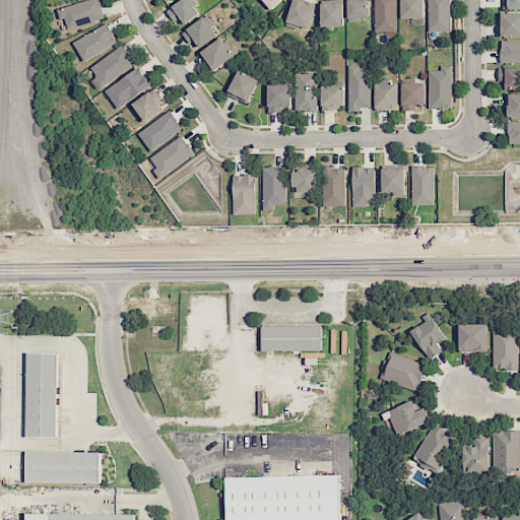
[(105,17),(99,0),(85,0),(57,9),(61,19),(65,18),(69,29),(105,17)]
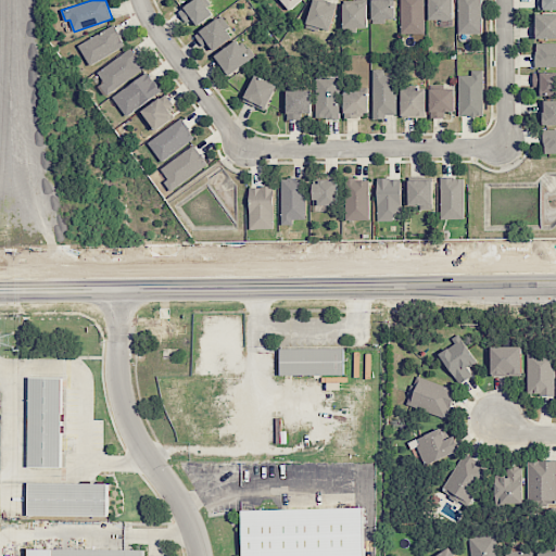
[(214,13),(204,0),(192,0),(180,9),(193,28),(214,13)]
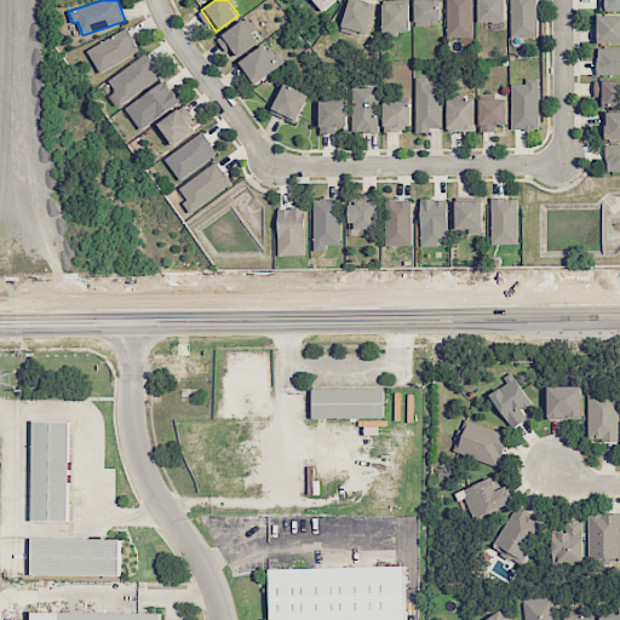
[(337,0),(313,0),(322,11),(337,0)]
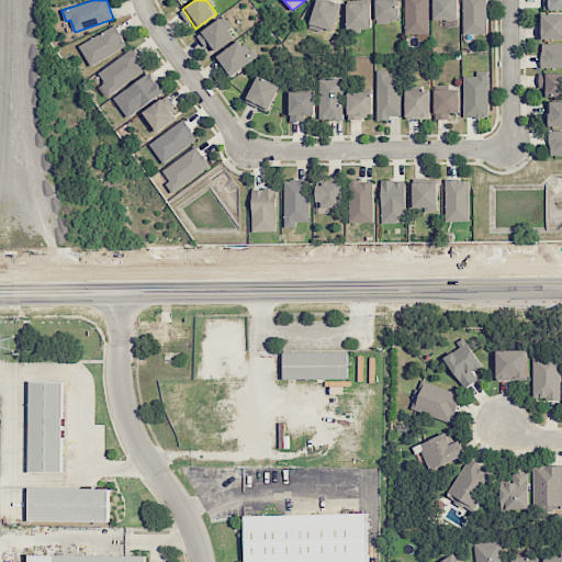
[(322,32),(323,29),(333,31),(340,6),(324,0),(316,0),(307,27),(322,32)]
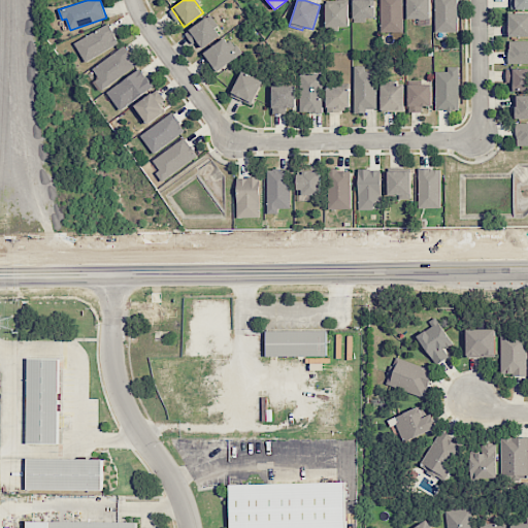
[(374,0),(353,0),(353,22),(366,22),(366,18),(375,18),(374,0)]
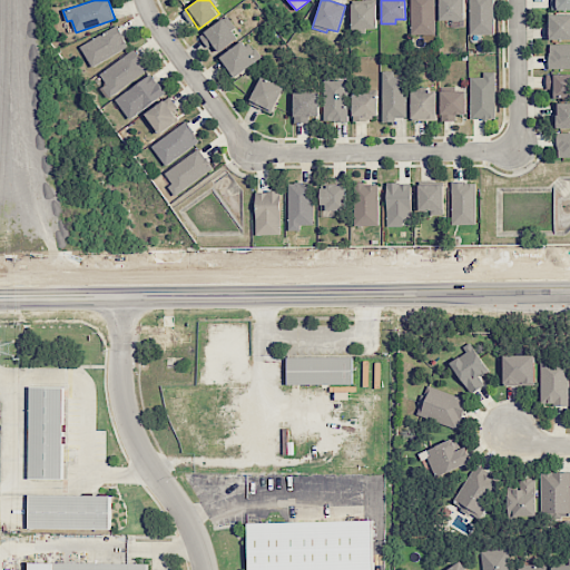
[(434,0),(410,0),(411,35),(435,35),(434,0)]
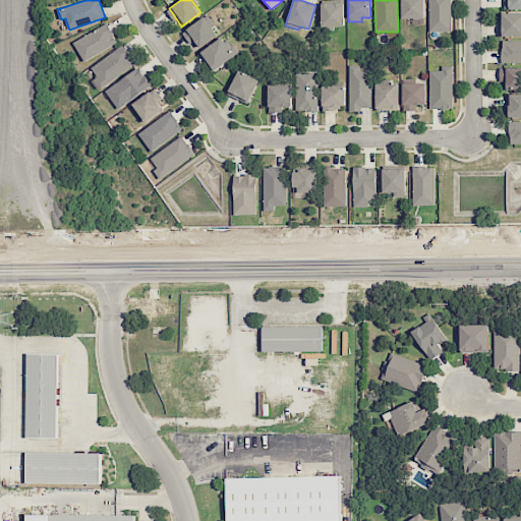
[(401,0),(402,18),(424,18),(423,0),(401,0)]
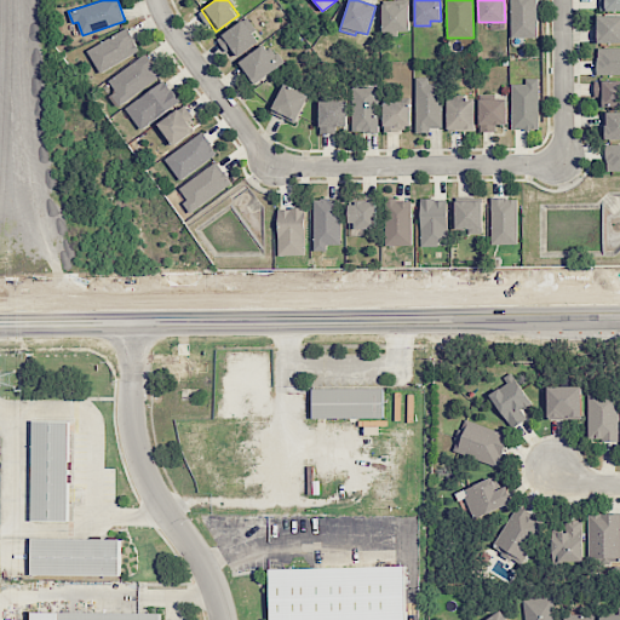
[(510,0),(511,38),(537,36),(535,0),(510,0)]
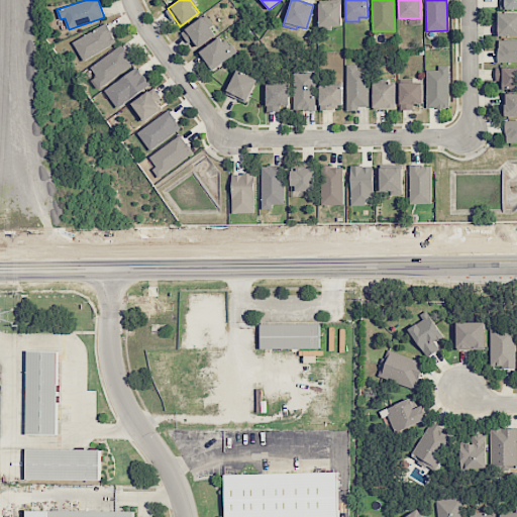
[(516,8),(516,0),(500,0),(501,9),(516,8)]
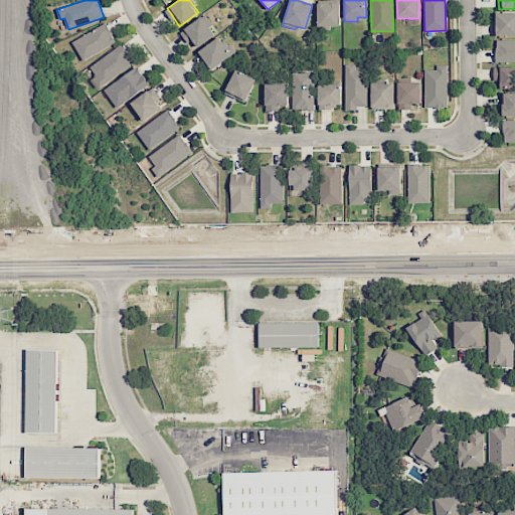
[(340,26),(340,3),(317,3),(318,26),(340,26)]
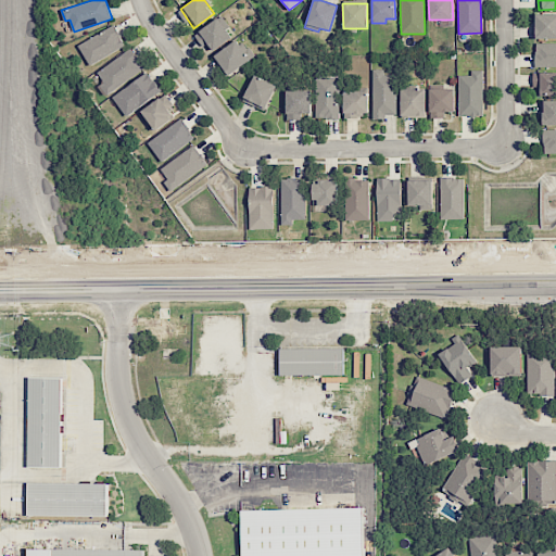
[(555,38),(555,13),(533,13),(533,38),(555,38)]
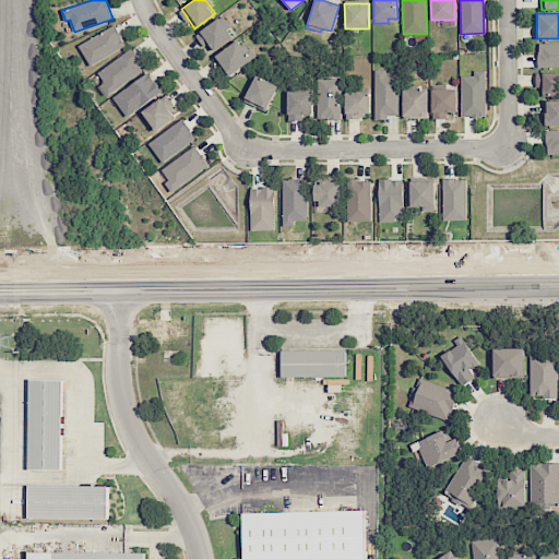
[(209,43),(214,51),(235,36),(221,16),(194,35),(203,47),(209,43)]
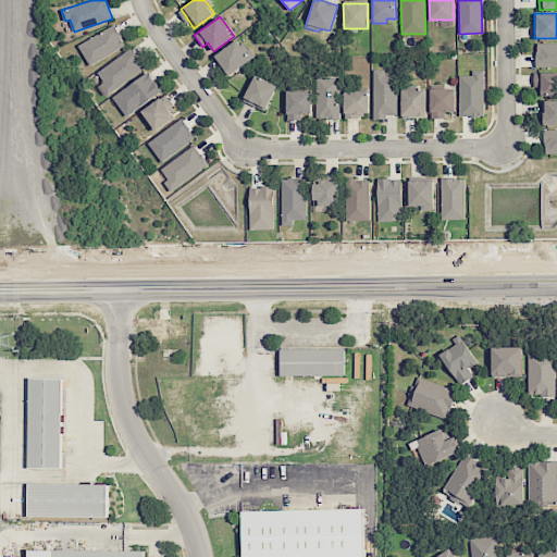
[(78,42),(88,64),(126,48),(116,26),(78,42)]
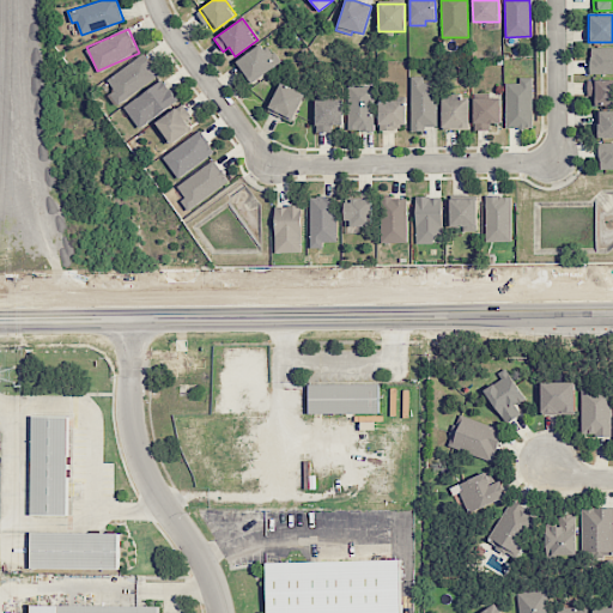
[(279,65),(266,42),(236,60),(250,84),(279,65)]
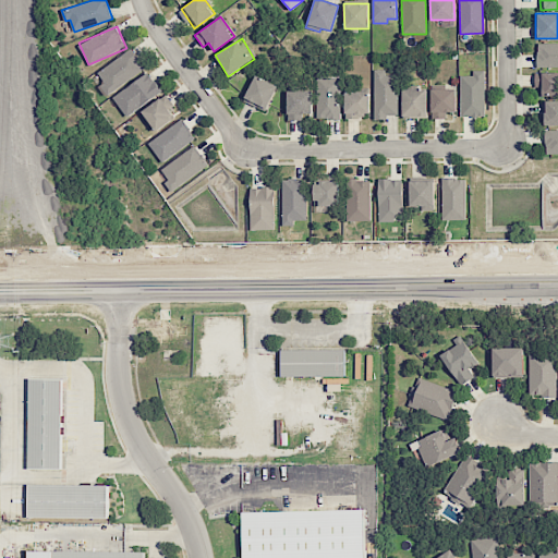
[(557,43),(536,44),(537,67),(557,65),(557,43)]
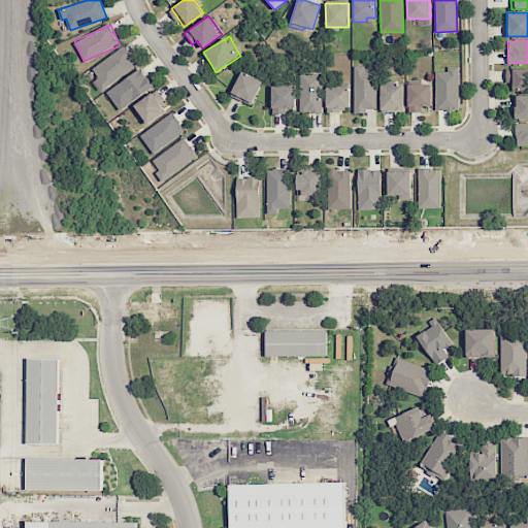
[(101,90),(137,64),(124,45),(92,68),(98,76),(94,79),(101,90)]
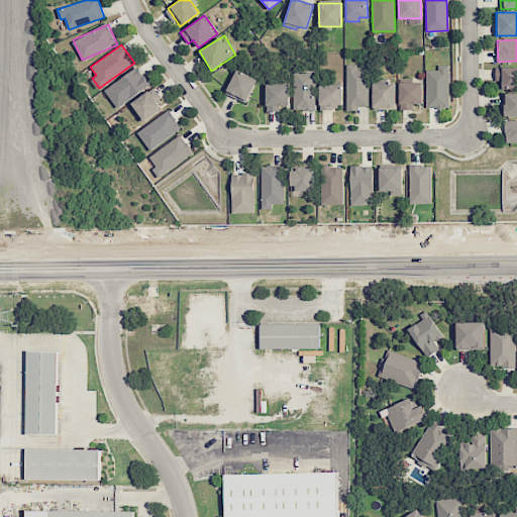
[(346,110),(358,110),(358,107),(369,106),(368,69),(356,69),(356,65),(345,65),(346,110)]
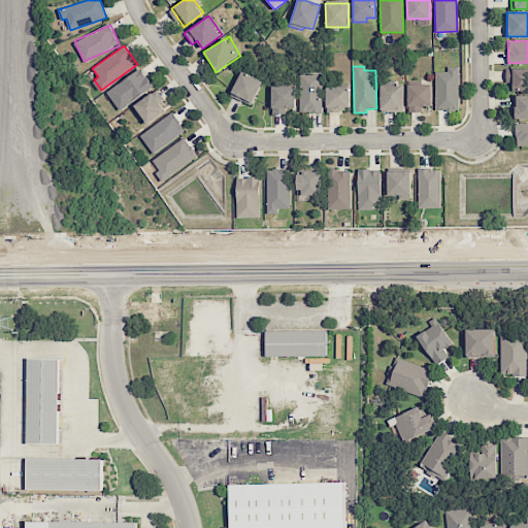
[(435,110),(459,110),(459,66),(448,66),(448,71),(435,71),(435,110)]
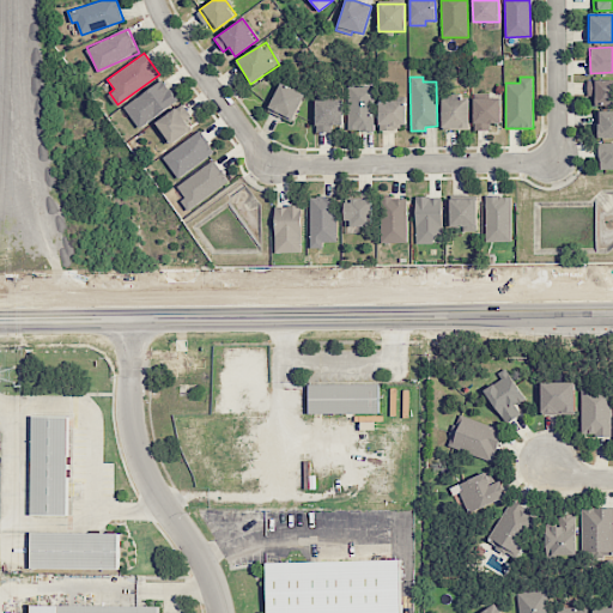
[(589,105),(612,104),(612,78),(588,80),(589,105)]
